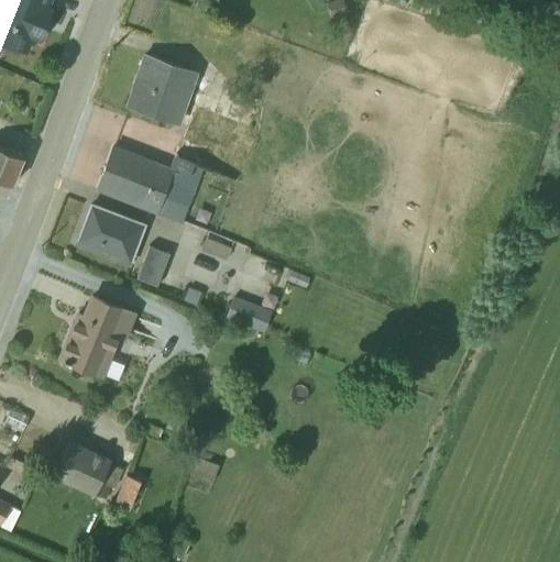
[(53,0),(6,0),(1,12),(0,8),(0,42),(29,53),(34,39),(42,41),(54,11),(51,9),(53,0)]
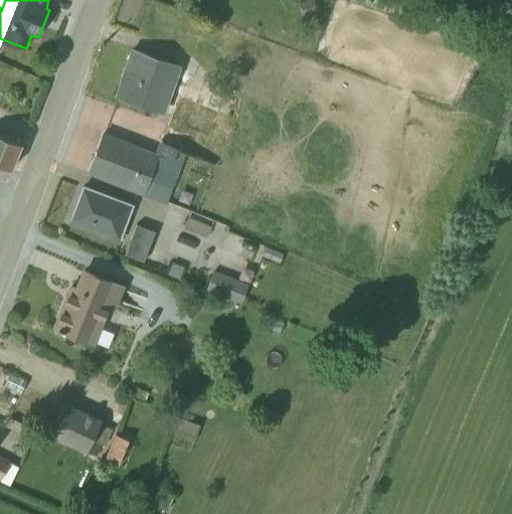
[(127,68),(118,97),(167,113),(182,67),(134,51),(127,68)]
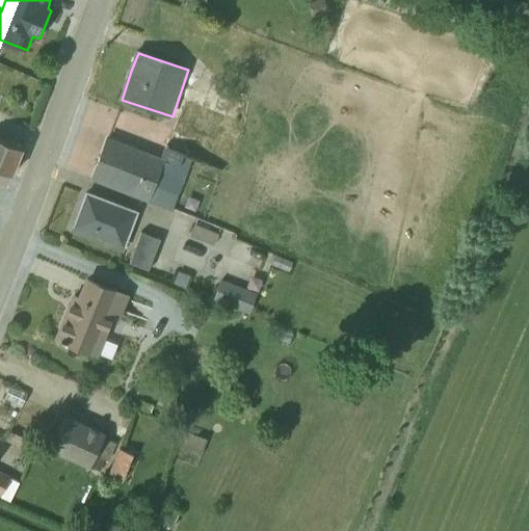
[(164,160),(107,137),(91,180),(150,203),(164,160)]
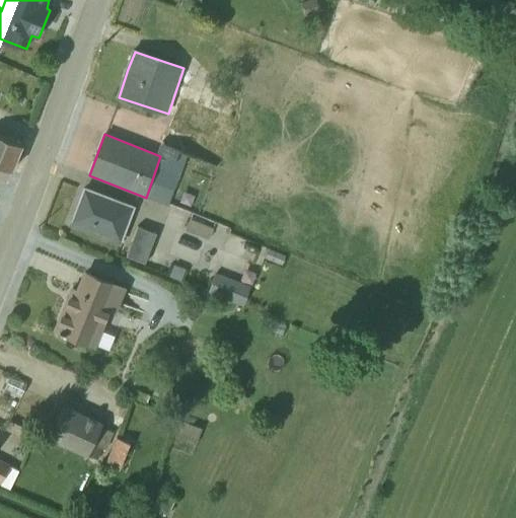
[(0,166),(12,171),(23,146),(0,136),(0,166)]
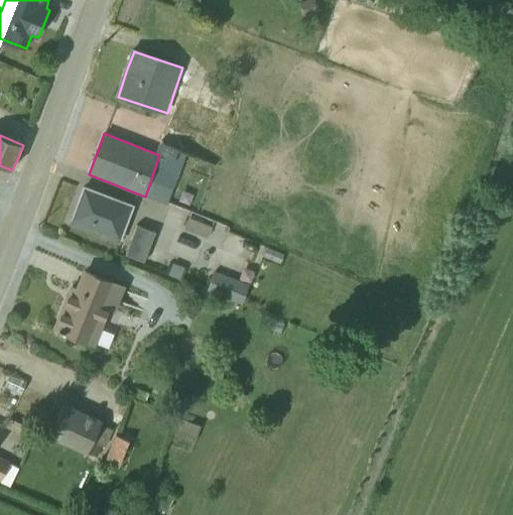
[(145,197),(167,206),(187,154),(216,164),(220,154),(163,135),(156,152),(156,153),(159,155),(145,197)]
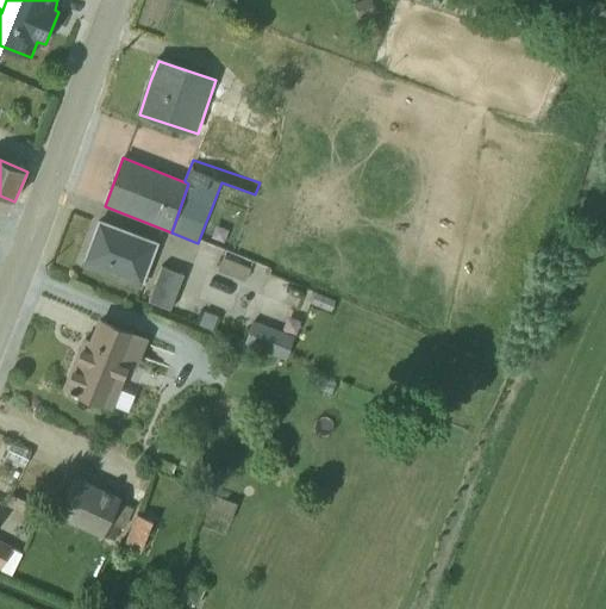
[(99,221),(82,266),(143,289),(161,243),(99,221)]
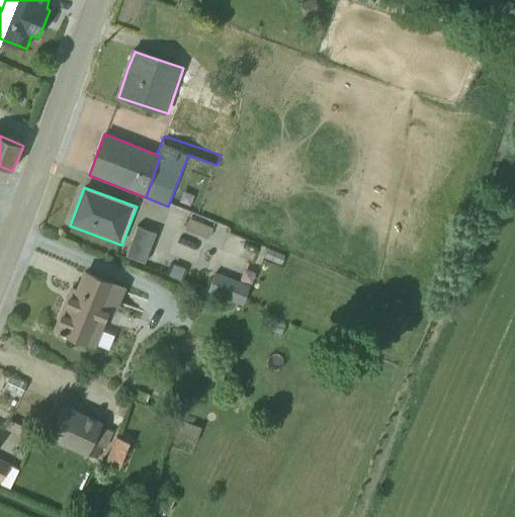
[(191,219),(187,231),(209,239),(213,228),(191,219)]
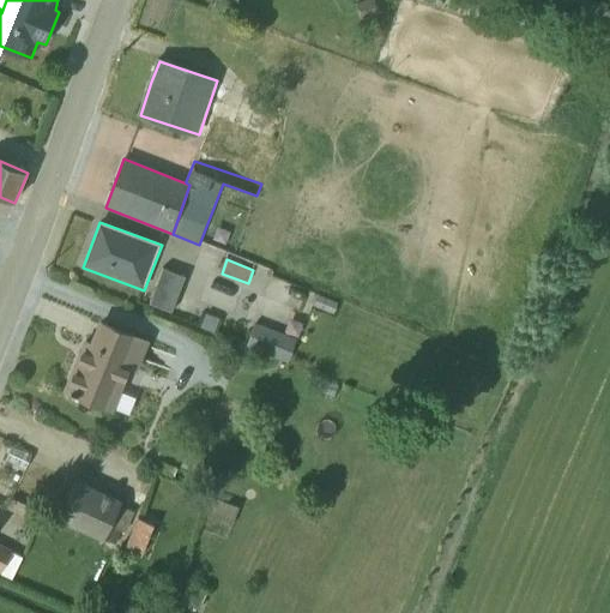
[(185,277),(164,269),(151,304),(173,312),(185,277)]
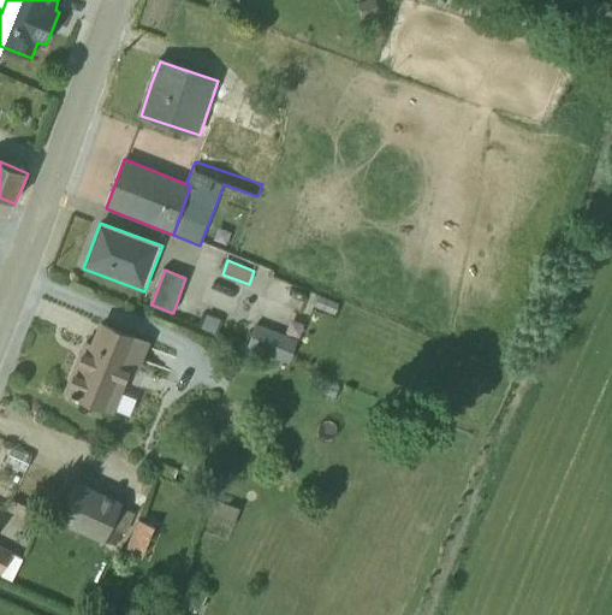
[(84,341),(64,394),(114,414),(131,371),(138,373),(152,342),(100,321),(91,343),(84,341)]
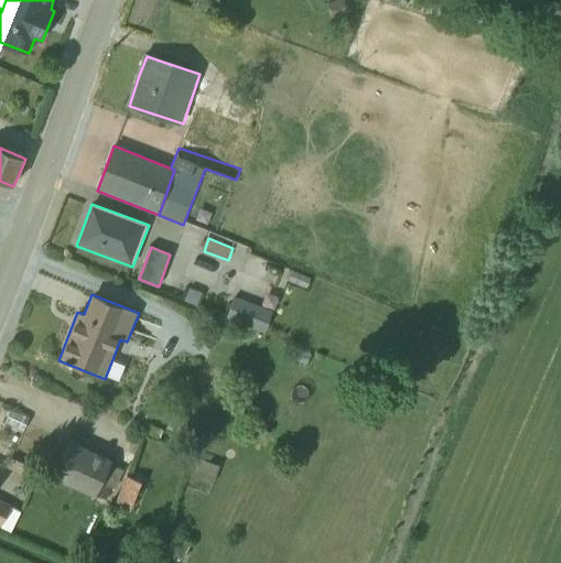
[(12,411),(7,423),(25,432),(31,420),(12,411)]
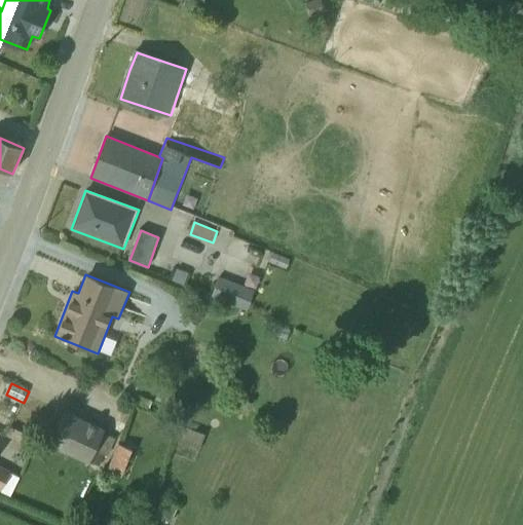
[(111,454),(119,432),(67,412),(54,447),(95,461),(99,450),(111,454)]
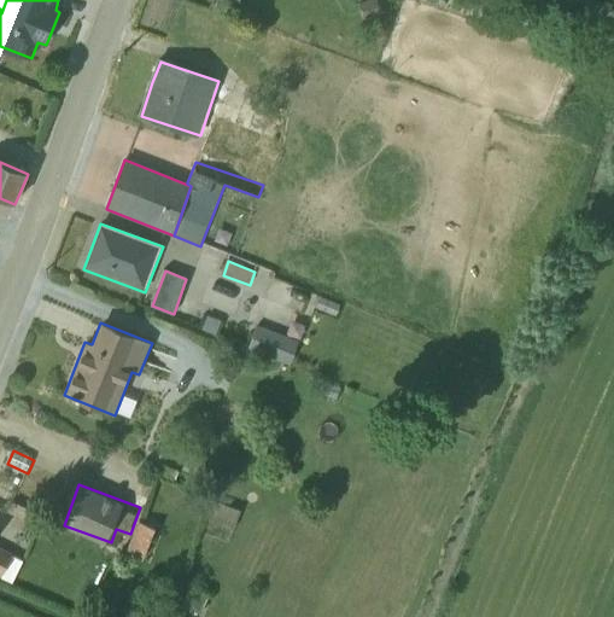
[(15,502),(10,513),(39,525),(44,514),(15,502)]
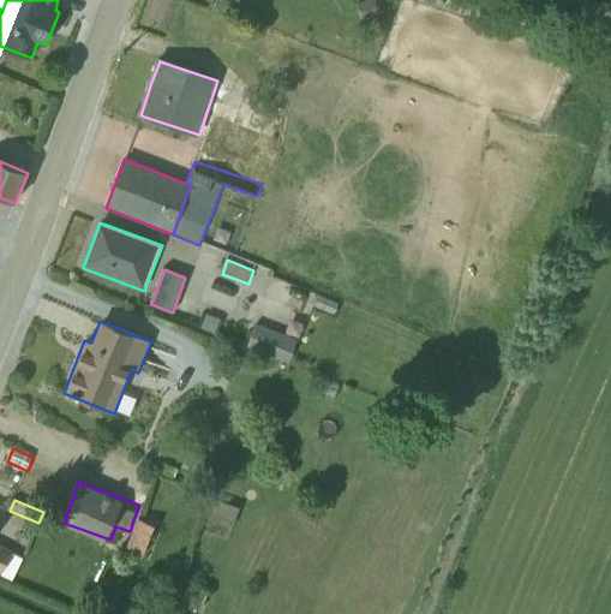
[(213,516),(237,523),(241,507),(217,500),(213,516)]
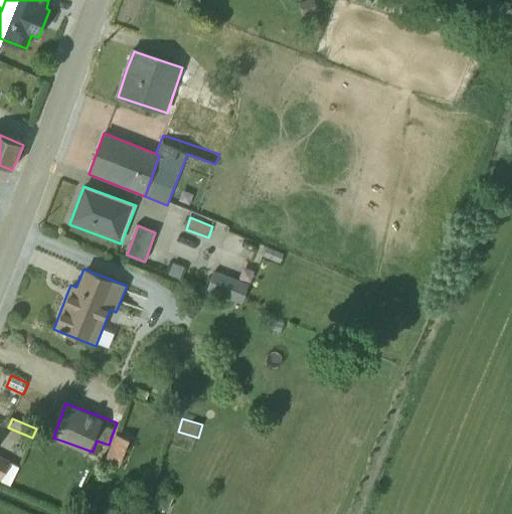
[(0,480),(0,481),(11,461),(0,455),(0,426),(1,424),(0,423),(0,480)]
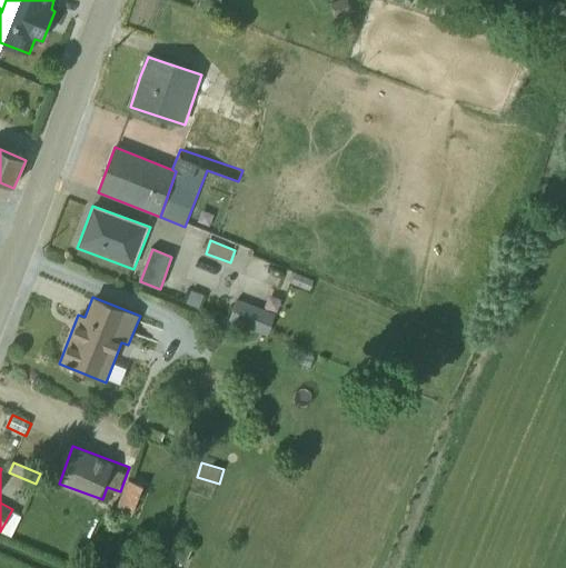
[(119,507),(136,514),(148,485),(131,478),(119,507)]
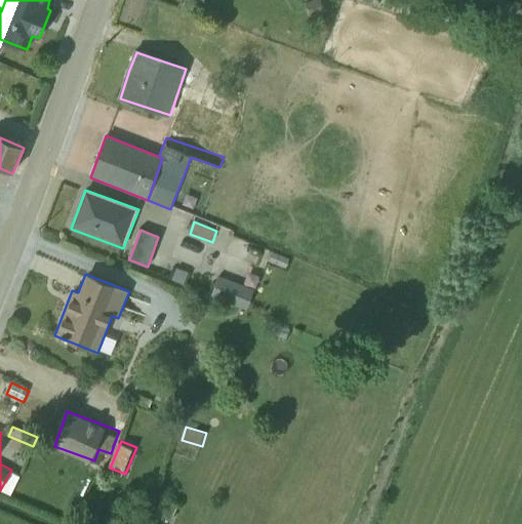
[(0,490),(11,495),(21,476),(10,473),(0,490)]
